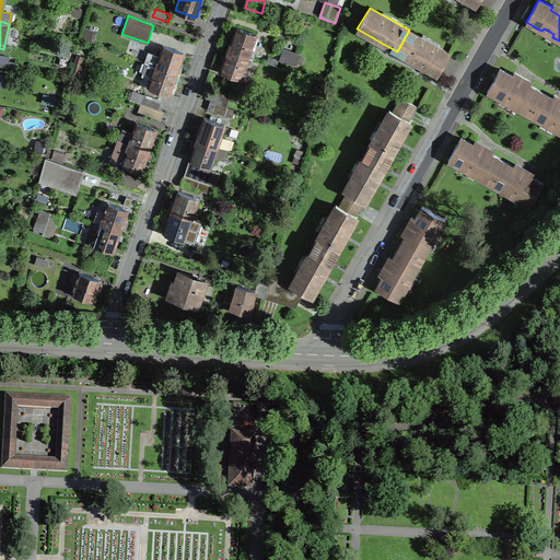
[(257,34),(236,26),(229,46),(229,49),(253,57),(255,51),(251,49),(257,34)]
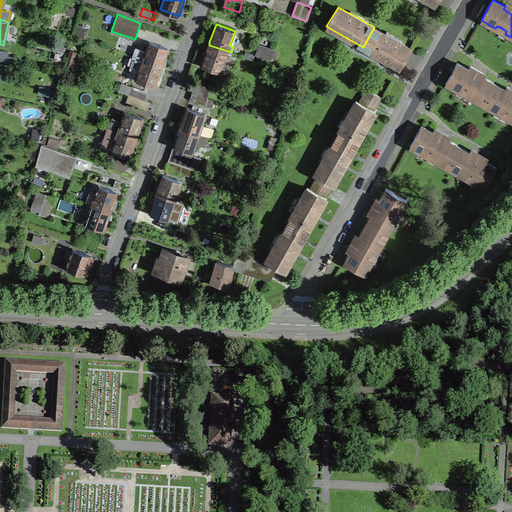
[(400,68),(411,48),(374,27),(363,47),(381,57),(400,68)]
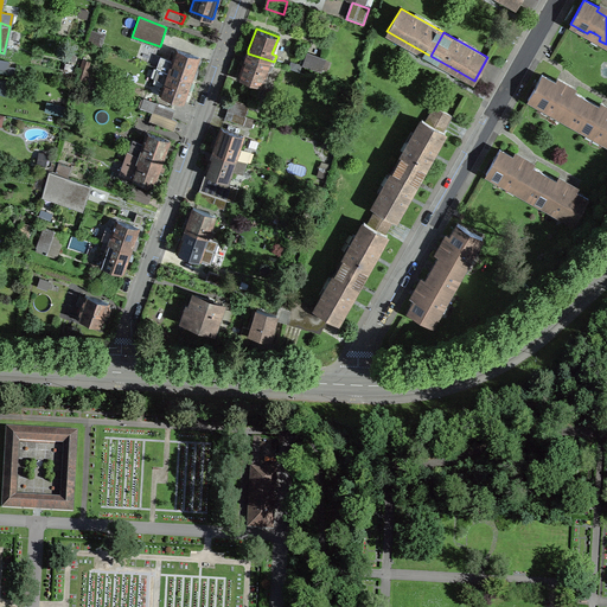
[(161,56),(157,68),(158,68),(191,80),(192,77),(199,57),(177,49),(172,61),(161,57),(161,56)]
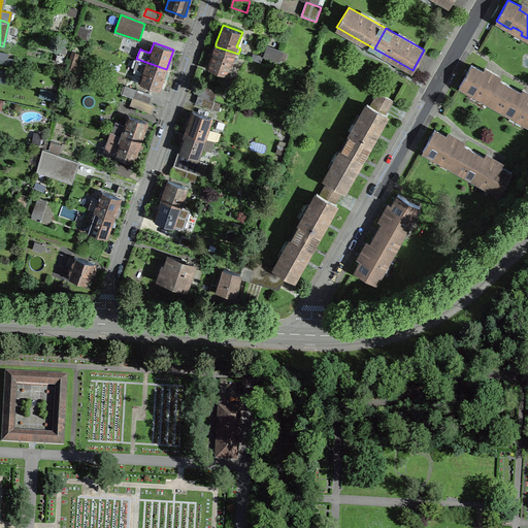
[(238,54),(216,46),(208,65),(207,67),(227,73),(232,59),(236,60),(238,54)]
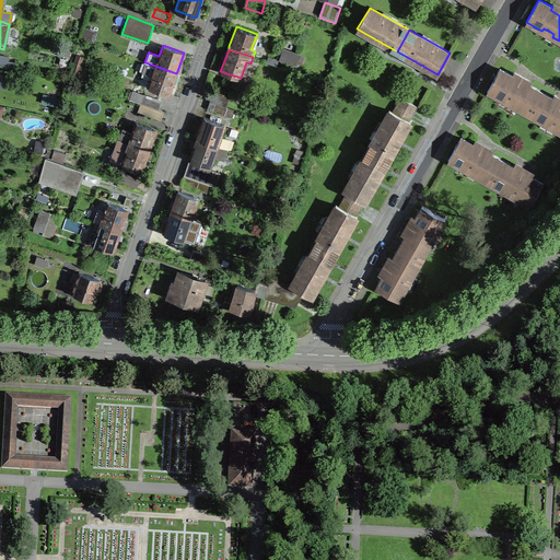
[(284,49),(282,58),(295,63),(299,54),(284,49)]
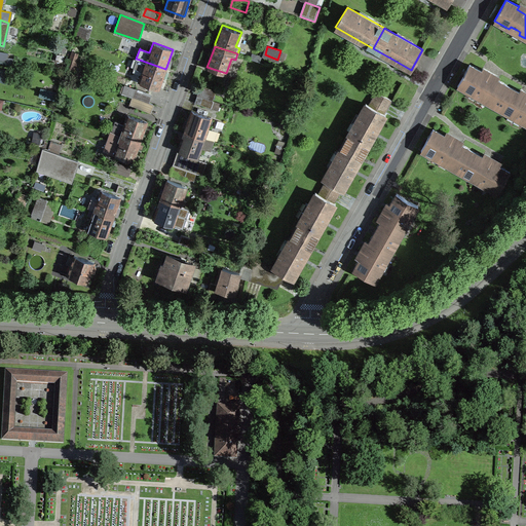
[(77,53),(72,52),(66,73),(73,75),(77,63),(74,62),(77,53)]
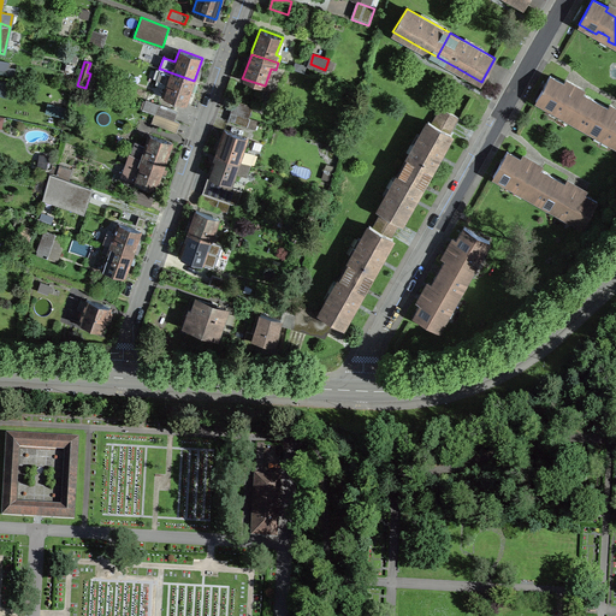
[(187,101),(194,81),(160,69),(159,69),(160,70),(157,78),(167,82),(163,95),(185,104),(187,101)]
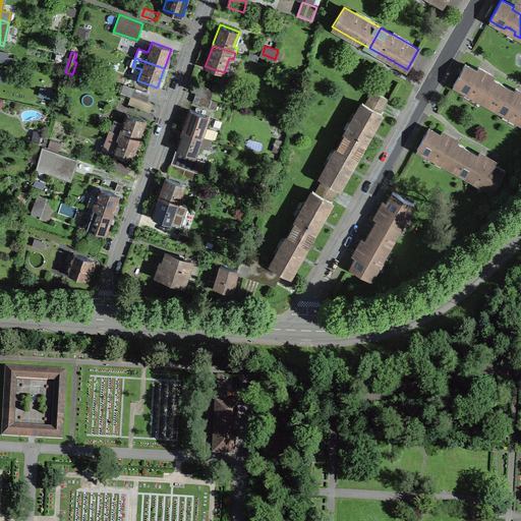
[(478,95),(478,99),(491,106),(503,85),(491,78),(489,81),(475,73),(477,70),(465,64),(454,84),(467,93),(470,90),(476,94),(478,95)]
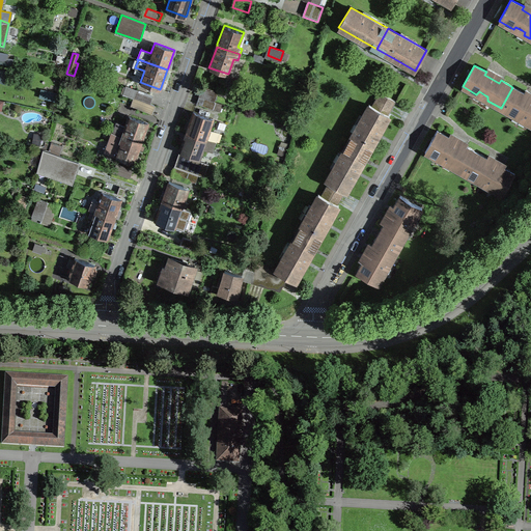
[(11,75),(0,72),(0,79),(9,82),(11,75)]
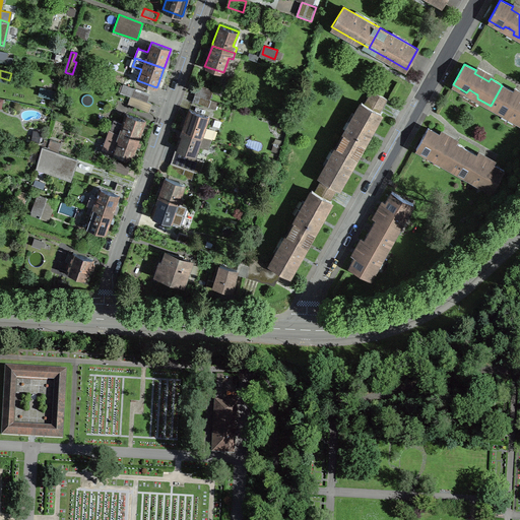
[(121,92),(131,95),(134,88),(124,84),(121,92)]
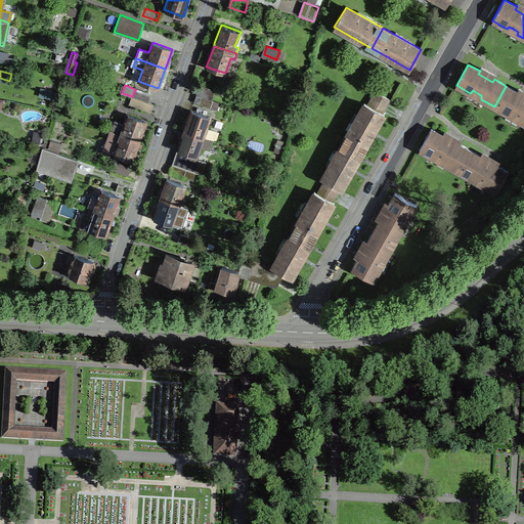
[(199,95),(211,99),(214,91),(200,86),(197,94),(199,95)]
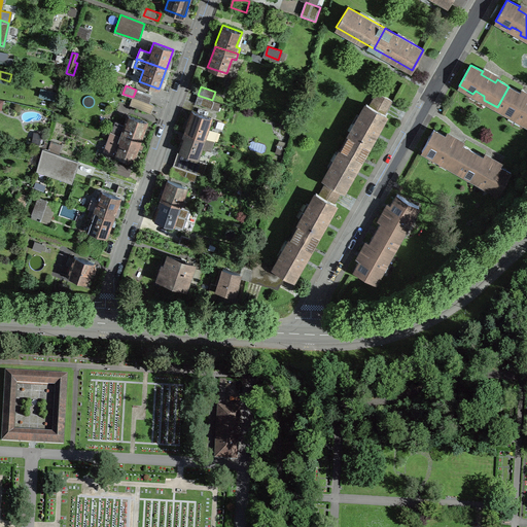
[(508,86),(497,107),(511,114),(513,112),(519,115),(522,117),(521,121),(526,124),(526,100),(519,96),(521,93),(508,86)]
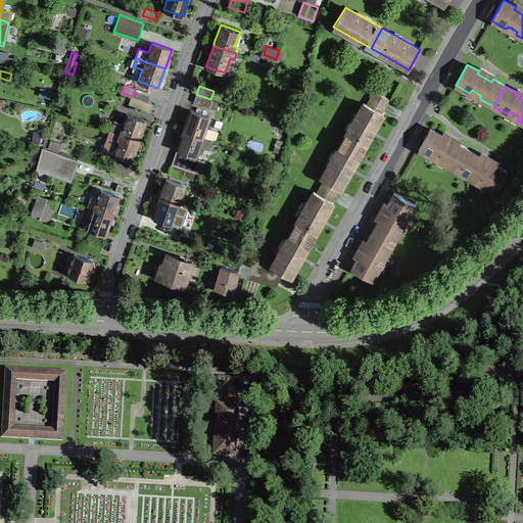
[(135,89),(132,96),(147,102),(150,94),(135,89)]
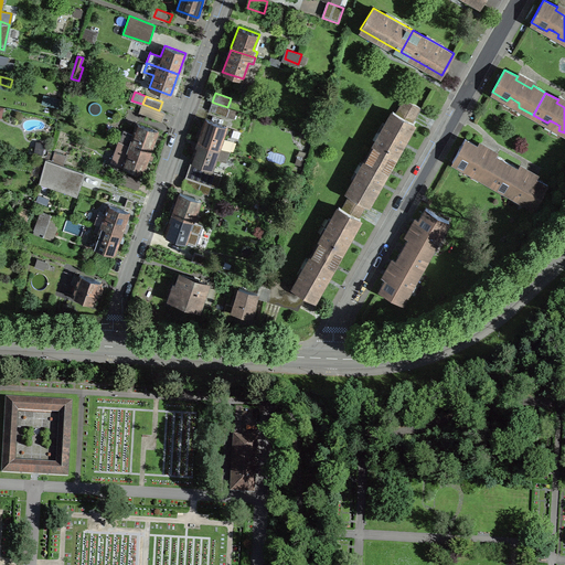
[(393,110),(370,151),(392,163),(396,156),(414,123),(412,121),(420,107),(405,98),(396,113),(393,110)]
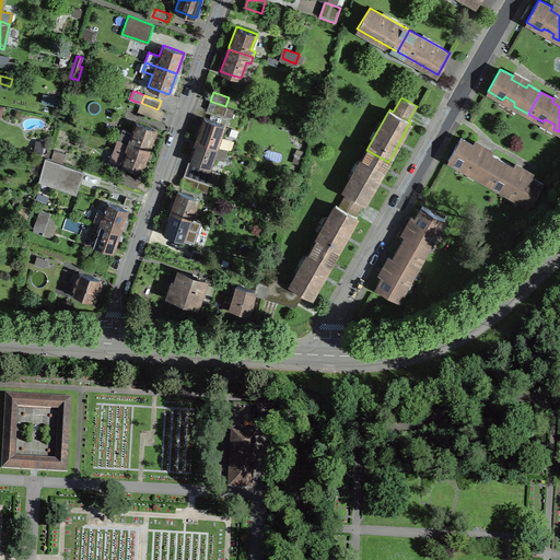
[(225,106),(212,102),(209,109),(224,115),(228,107),(225,106)]
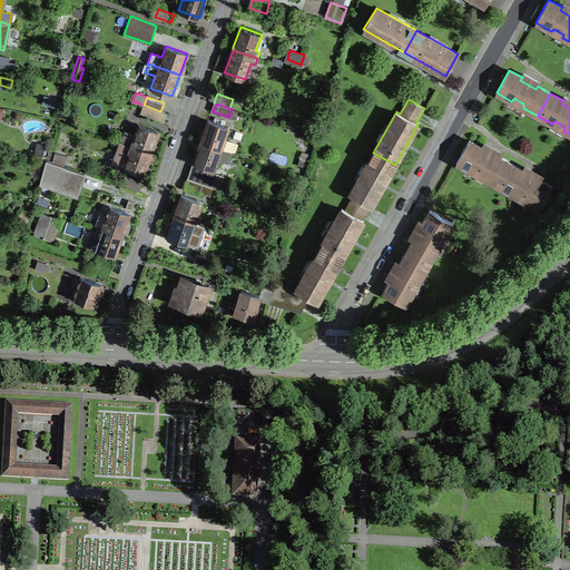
[(163,121),(166,112),(160,111),(144,105),(141,114),(163,121)]
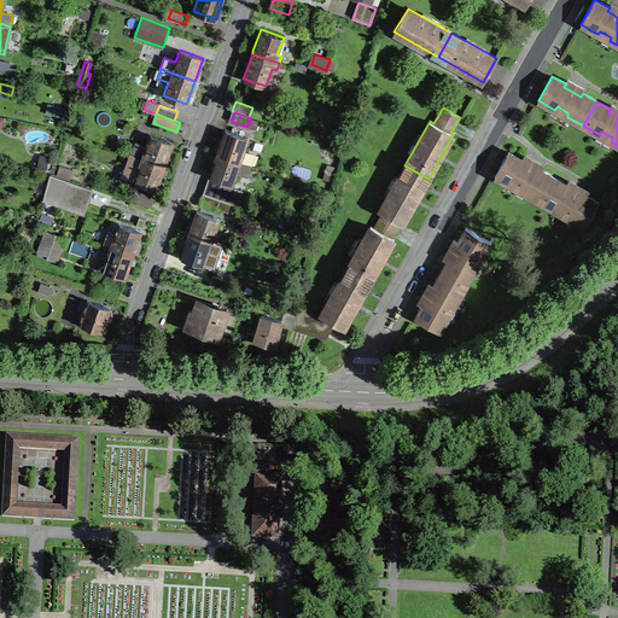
[(248,138),(225,129),(219,150),(217,152),(249,164),(251,164),(255,153),(244,150),(248,138)]
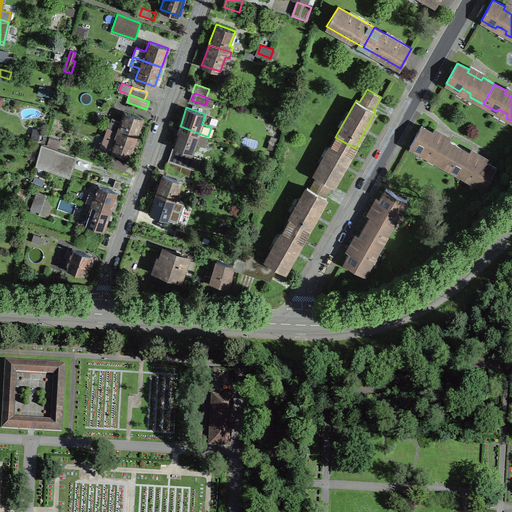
[(121,121),(113,118),(110,127),(136,137),(138,133),(143,118),(124,111),(121,121)]
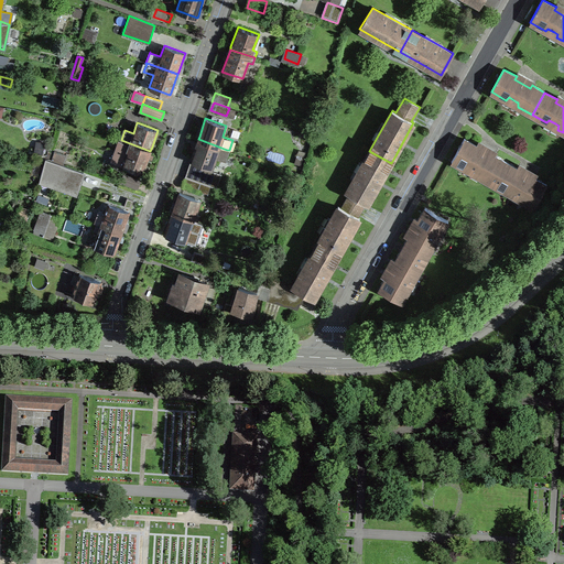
[(186,177),(206,184),(215,158),(224,160),(227,150),(198,139),(192,156),(191,160),(192,161),(186,177)]
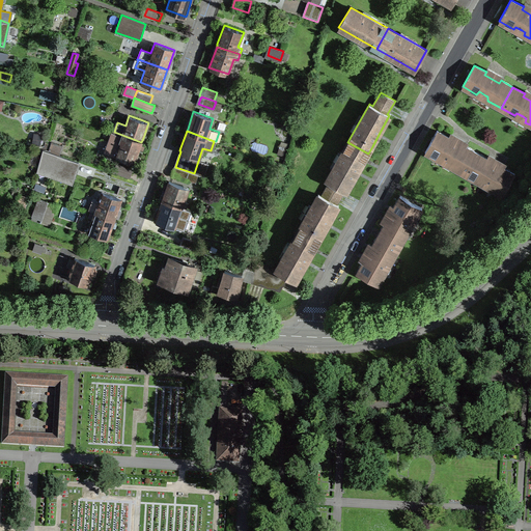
[(451,162),(450,166),(464,173),(476,152),(465,145),(463,148),(448,140),(450,137),(438,131),(425,151),(440,160),(442,158),(448,161),(451,162)]
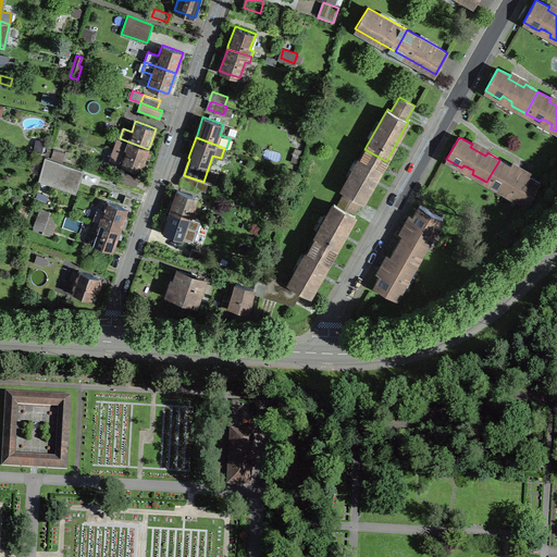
[(110,158),(141,170),(143,165),(148,149),(120,138),(118,138),(110,158)]
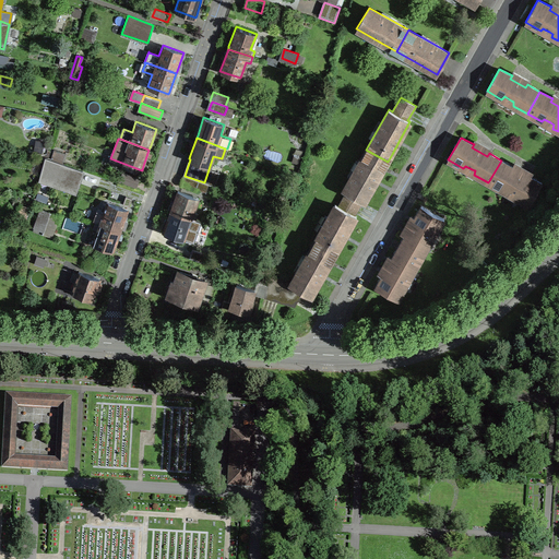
[(37,141),(35,151),(42,152),(44,142),(37,141)]
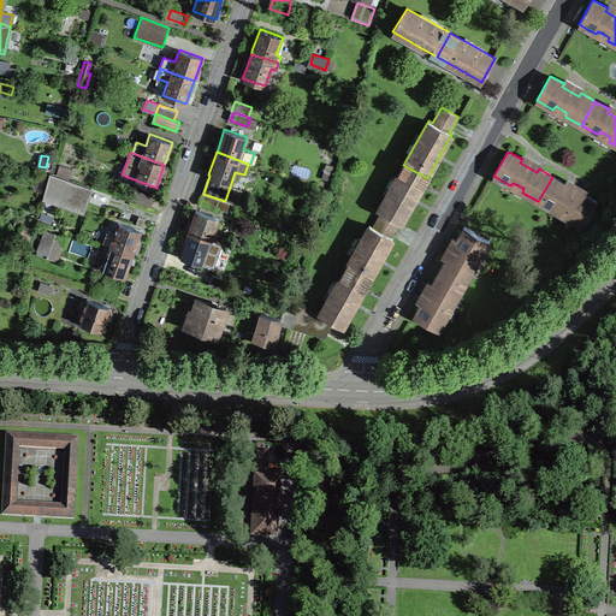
[(70,178),(72,170),(70,169),(71,163),(65,160),(64,167),(60,166),(58,175),(70,178)]
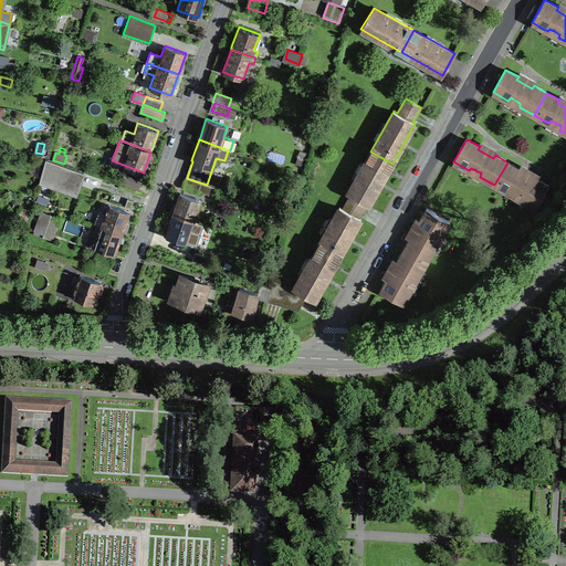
[(347,192),(352,195),(367,202),(369,205),(374,197),(392,164),(370,152),(347,192)]
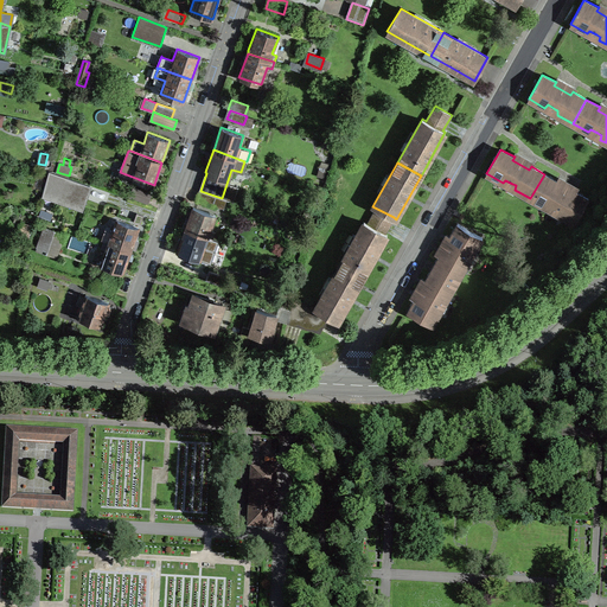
[(49,171),(44,191),(83,204),(90,185),(49,171)]
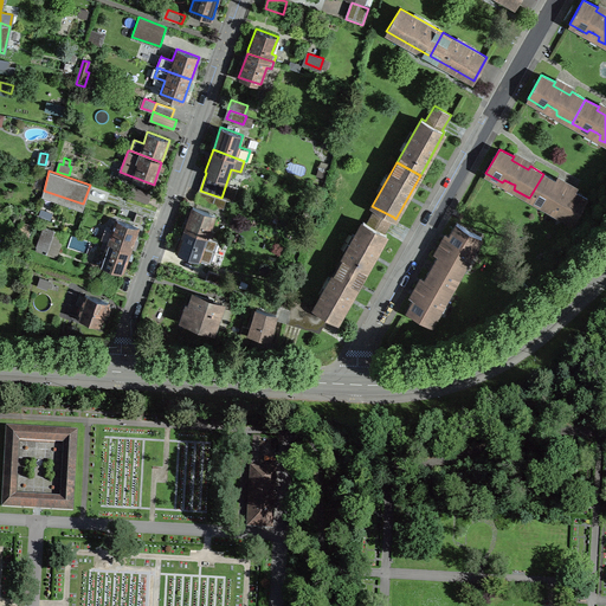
[(543,174),(529,198),(545,206),(548,204),(555,207),(558,210),(558,213),(573,224),(587,198),(573,191),(572,194),(555,185),(556,181),(555,181),(543,174)]
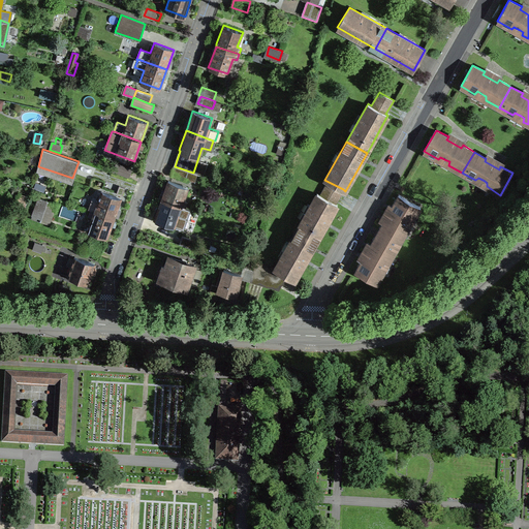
[(131,168),(116,163),(114,170),(129,176),(131,168)]
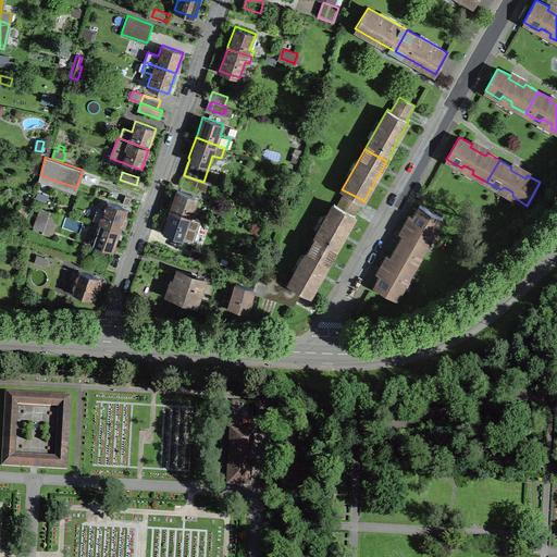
[(206,192),(208,183),(203,182),(184,175),(183,174),(180,182),(206,192)]
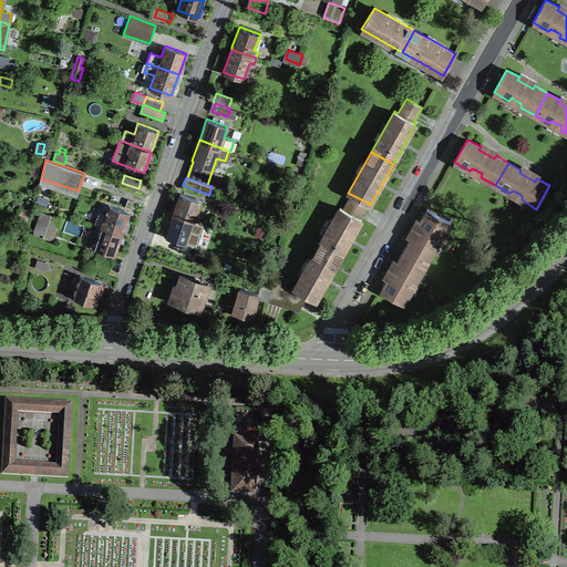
[(202,200),(181,193),(174,210),(173,214),(198,223),(200,216),(196,215),(202,200)]
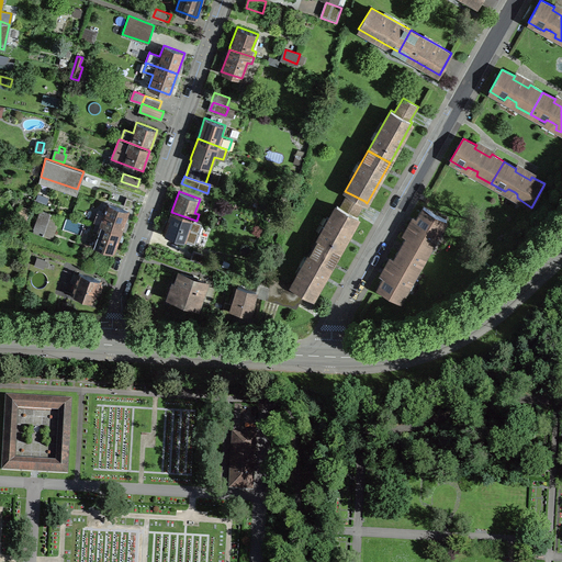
[(356,215),(364,201),(349,193),(340,206),(337,205),(314,245),(336,257),(340,250),(359,217),(356,215)]
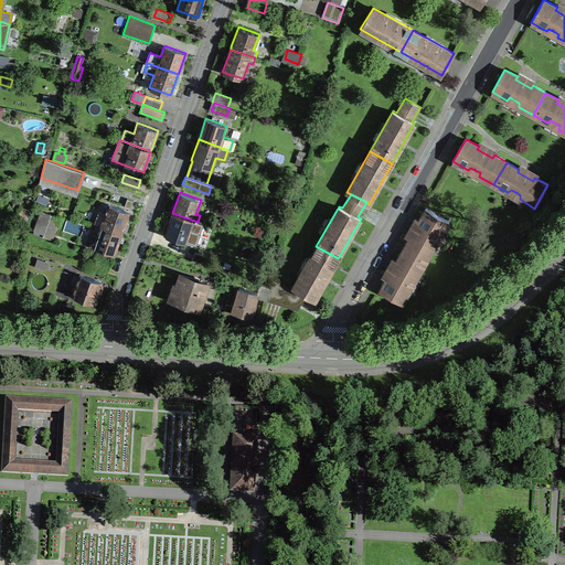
[(97,224),(121,232),(123,230),(129,212),(108,204),(104,219),(99,217),(97,224)]
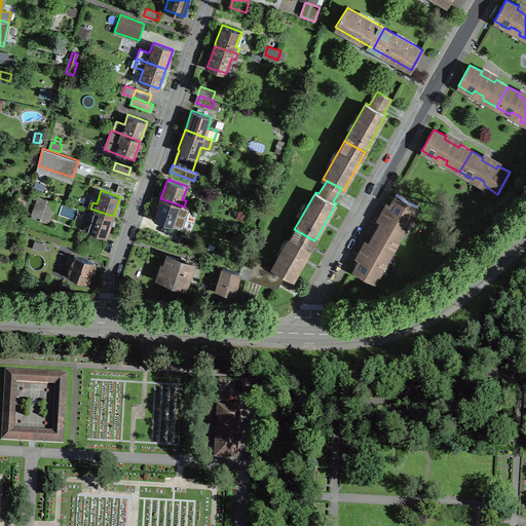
[(25,205),(27,194),(20,192),(16,203),(25,205)]
